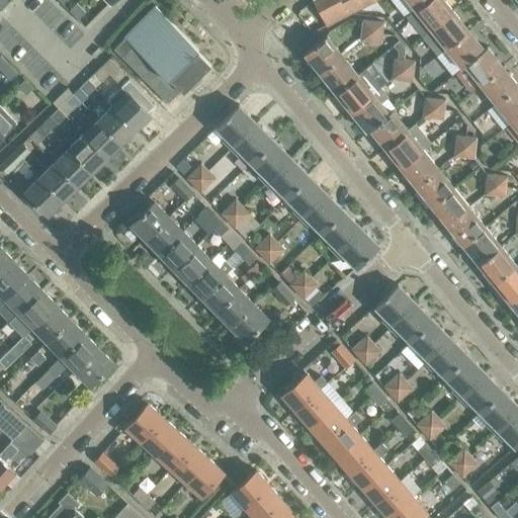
[(374,0),(312,0),(313,1),(314,1),(326,25),(374,0)]
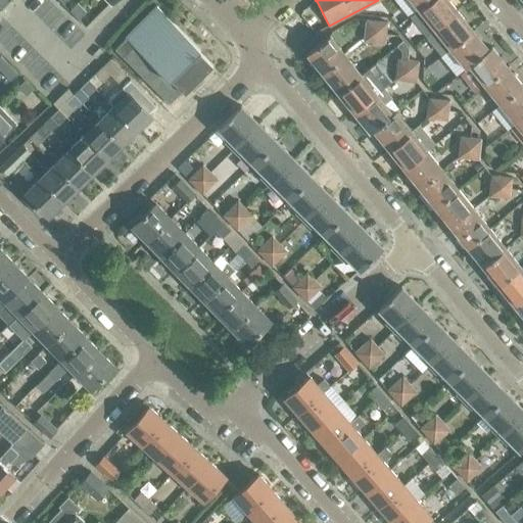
[(410,0),(418,9),(429,0),(410,0)]
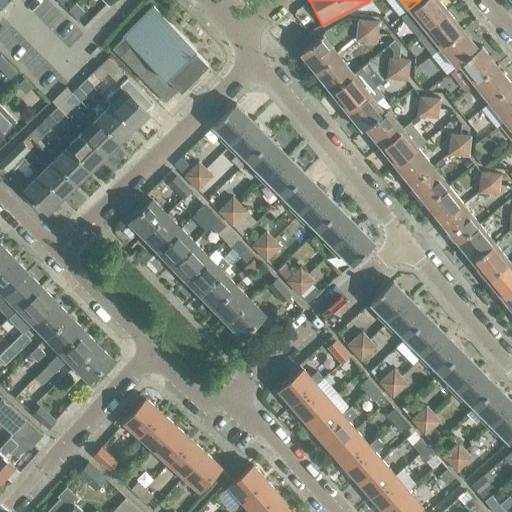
[(439,0),(420,0),(409,9),(425,28),(447,10),(439,0)]
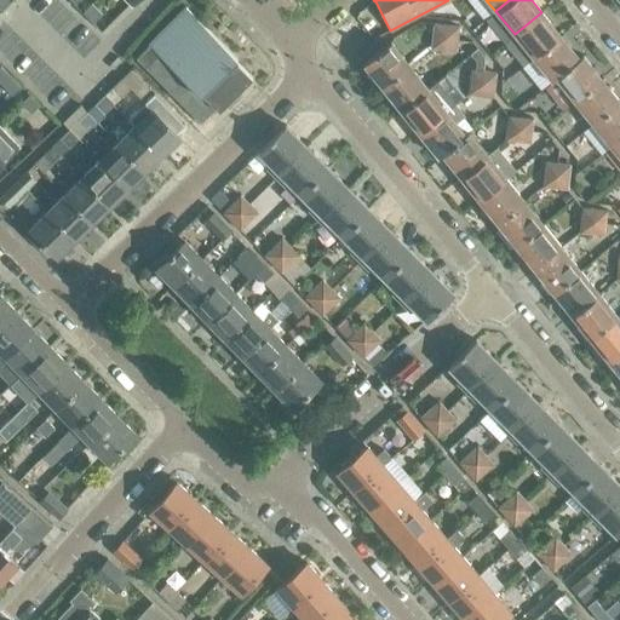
[(82,12),(93,22),(102,13),(91,4),(82,12)]
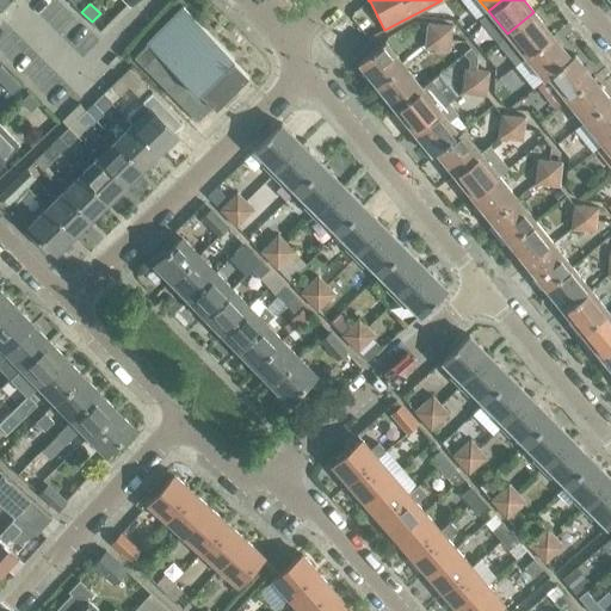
[(134,57),(143,67),(197,121),(213,106),(215,109),(248,75),(232,60),(234,57),(183,7),(146,43),(147,44),(134,57)]
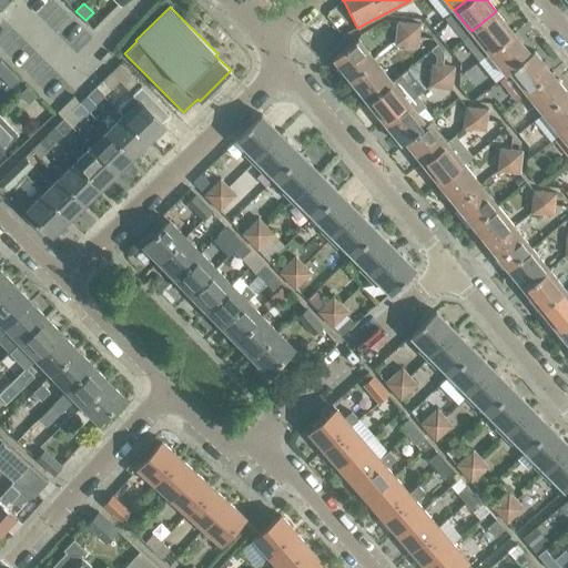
[(472,31),(488,52),(514,32),(496,11),(472,31)]
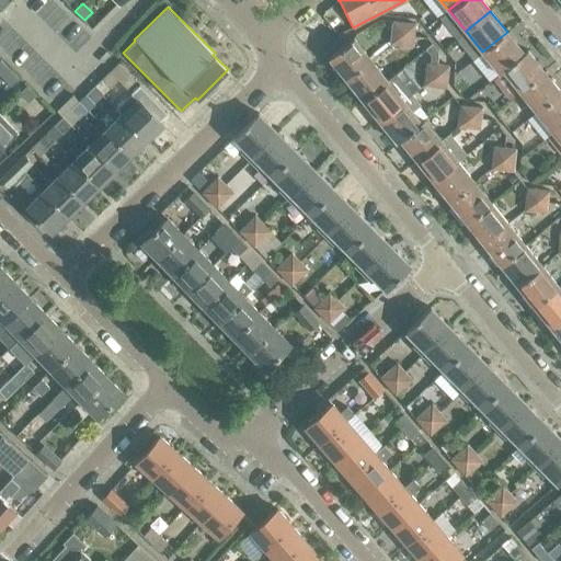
[(391,33),(402,34),(403,23),(392,22),(391,33)]
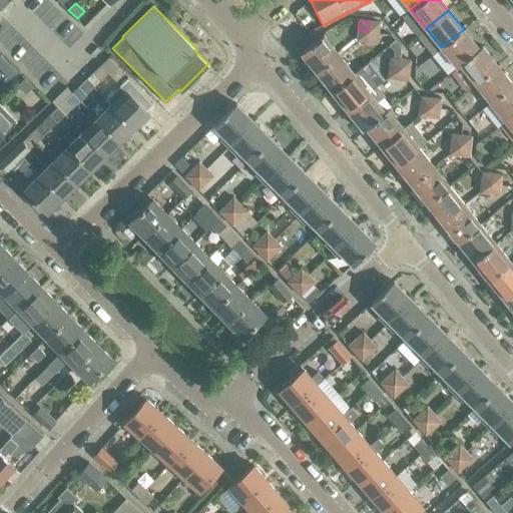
[(369,21),(368,31),(378,32),(379,22),(369,21)]
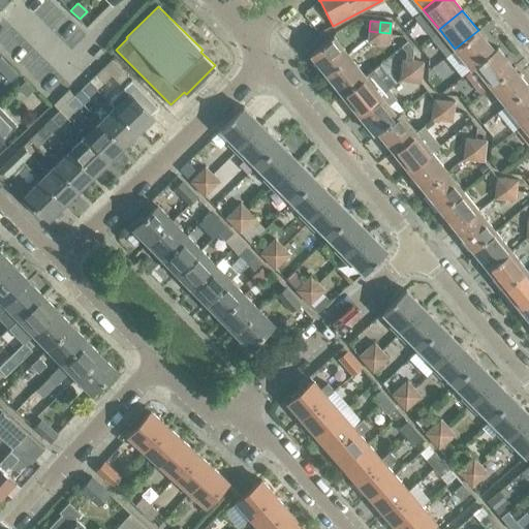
[(411,36),(417,45),(429,36),(422,28),(411,36)]
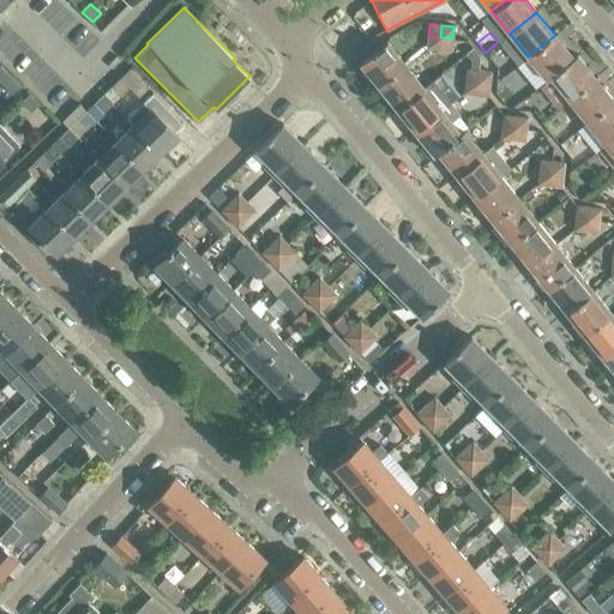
[(573,58),(572,56),(555,35),(528,56),(547,80),(551,77),(549,77),(573,58)]
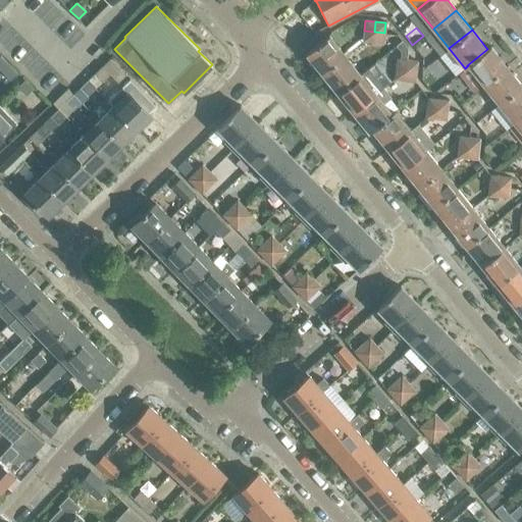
[(363,41),(373,42),(374,32),(364,31),(363,41)]
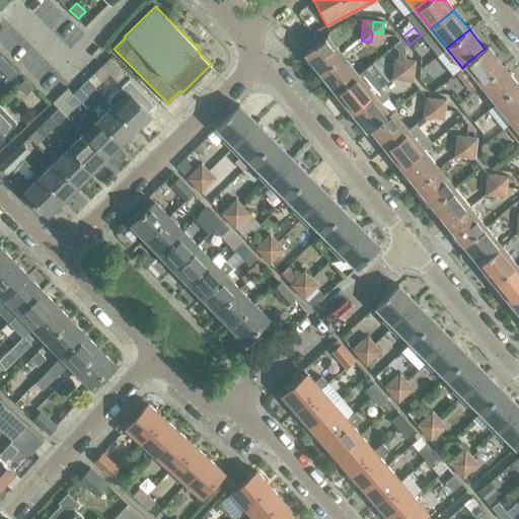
[(381,43),(382,32),(372,31),(371,42),(381,43)]
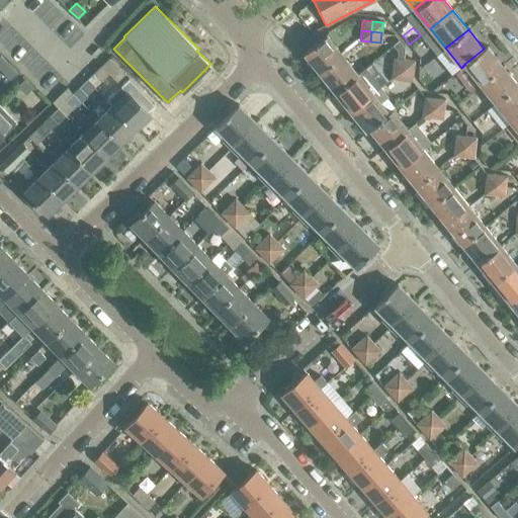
[(304,54),(319,73),(342,55),(326,34),(304,54)]
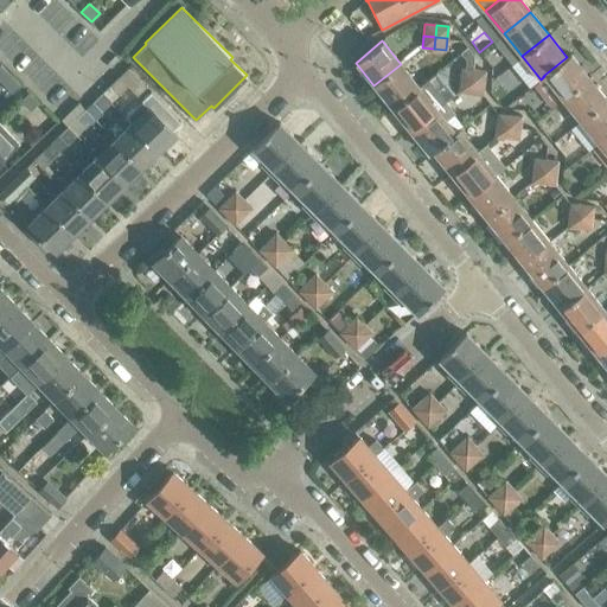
[(569,53),(566,56),(567,57),(543,76),(544,76),(562,98),(588,77),(569,53)]
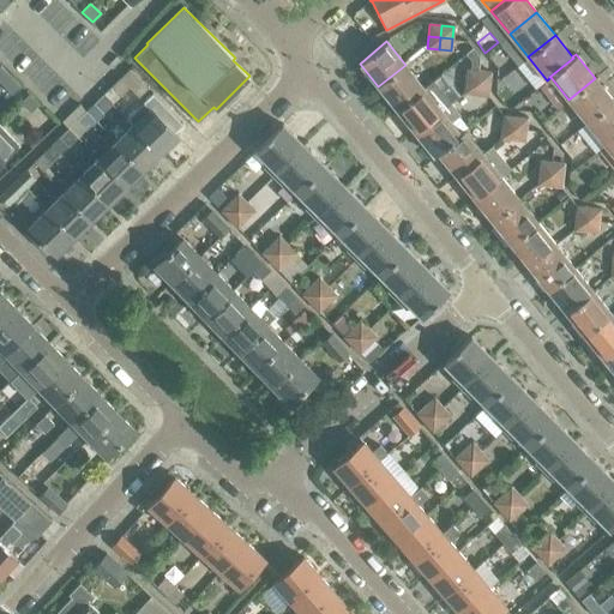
[(0,82),(1,84),(10,76),(0,65),(0,82)]
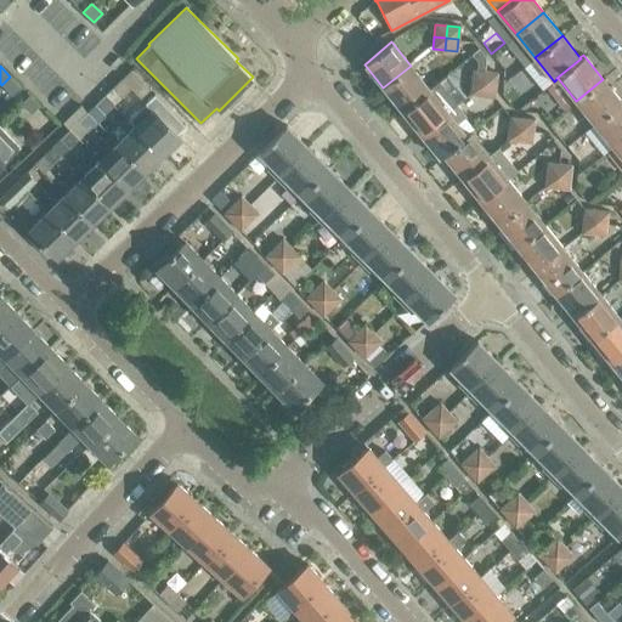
[(429,89),(411,66),(383,88),(402,111),(429,89)]
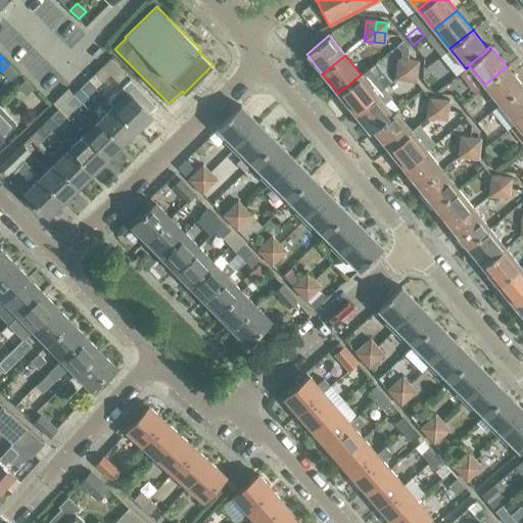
[(406,69),(407,59),(396,58),(395,68),(406,69)]
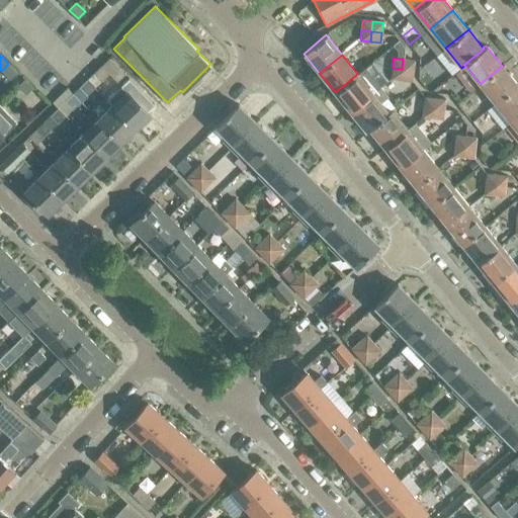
[(109,59),(94,74),(101,81),(109,74),(114,79),(121,72),(109,59)]
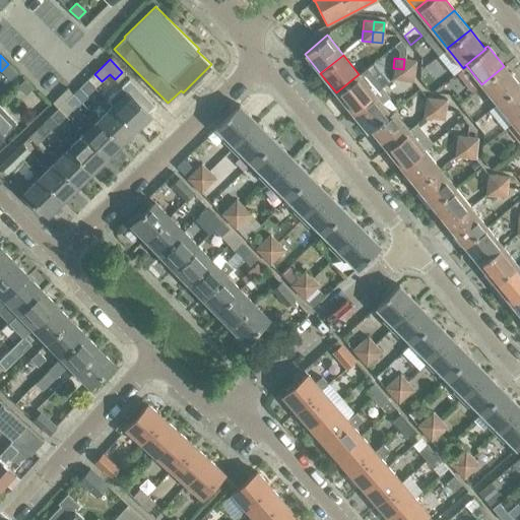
[(413,70),(414,60),(404,59),(403,69),(413,70)]
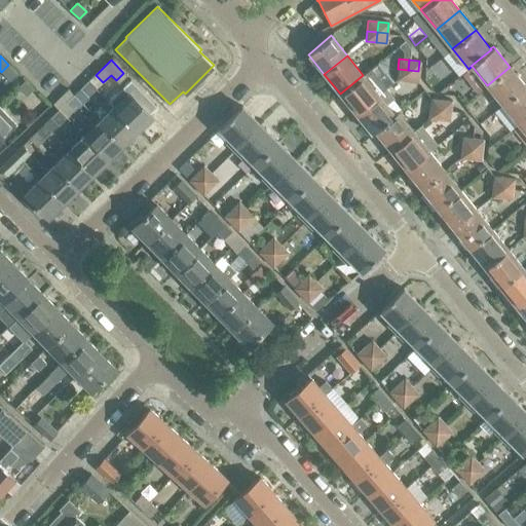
[(17,73),(8,65),(1,72),(10,80),(17,73)]
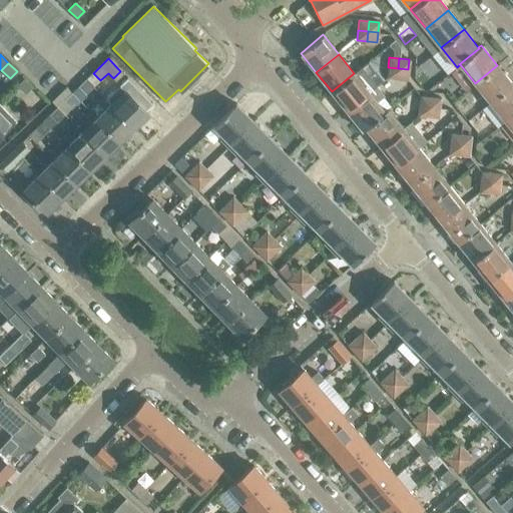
[(490,102),(512,83),(497,65),(475,83),(490,102)]
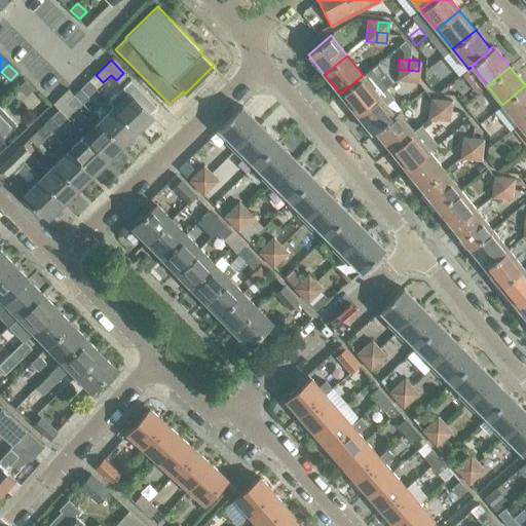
[(398,69),(397,79),(407,80),(408,70),(398,69)]
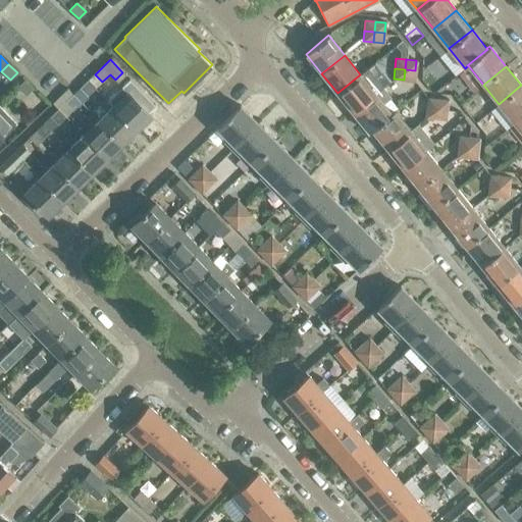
[(415,70),(405,69),(404,80),(414,81),(415,70)]
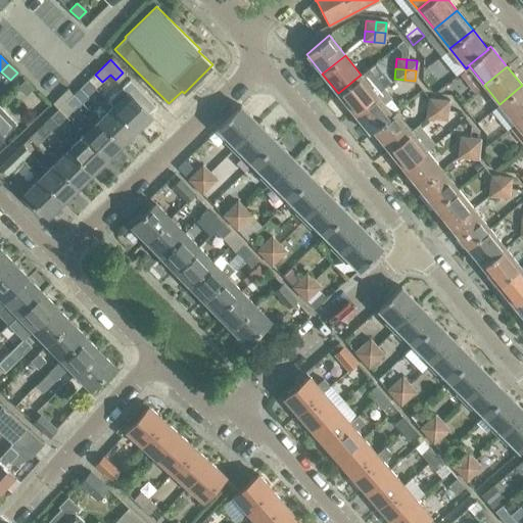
[(338,93),(353,112),(376,94),(382,90),(366,70),(361,75),(338,93)]
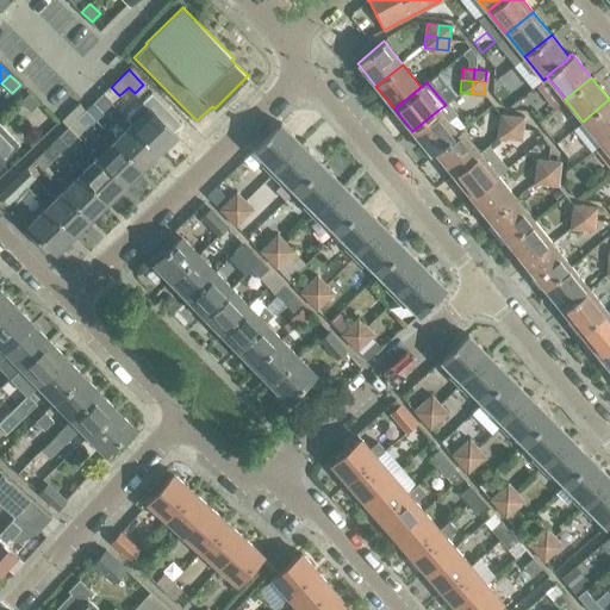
[(119,95),(111,87),(103,94),(112,103),(119,95)]
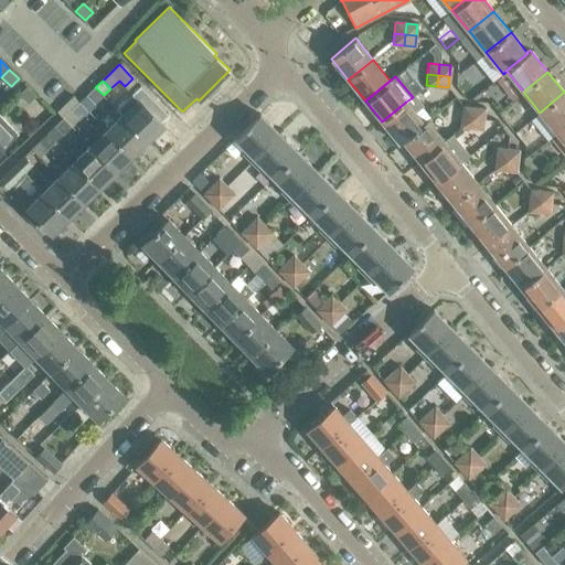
[(27,86),(19,94),(28,104),(35,95),(27,86)]
